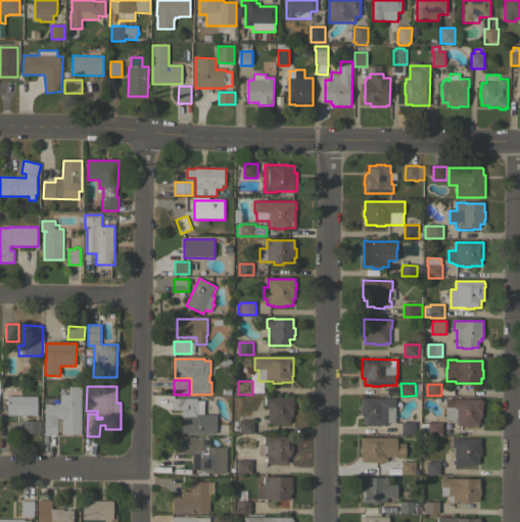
[(82,436),(63,436),(63,419),(58,419),(58,436),(45,435),(45,404),(61,405),(61,394),(69,394),(69,387),(83,387),(82,436)]
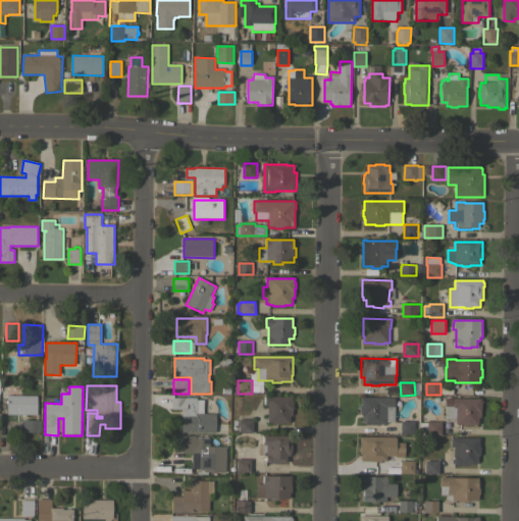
[(39,396),(39,415),(8,415),(8,396),(39,396)]
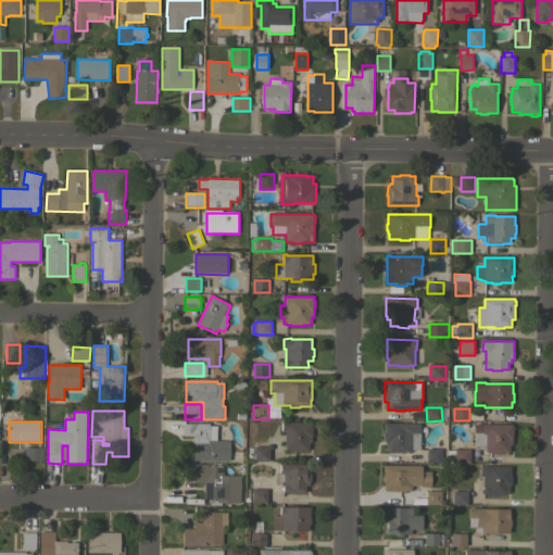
[(286,432),(284,432),(284,421),(313,423),(313,443),(311,443),(311,451),(301,451),(301,452),(291,452),(291,451),(286,451),(286,432)]
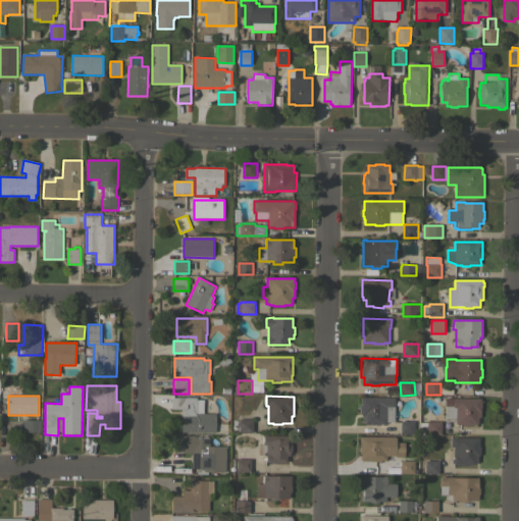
[(198,398),(198,401),(205,401),(205,414),(217,414),(217,433),(183,433),(183,410),(173,410),(172,398),(198,398)]
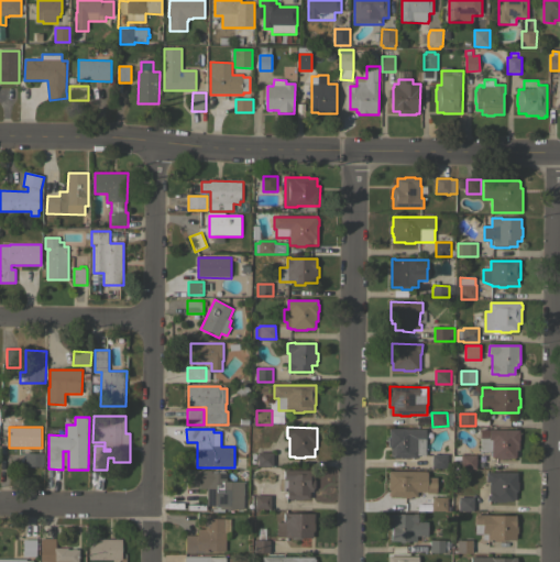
[(427,429),(427,456),(418,456),(418,458),(412,458),(412,459),(401,459),(401,458),(395,458),(395,456),(392,456),(392,449),(391,449),(391,447),(390,447),(390,439),(391,439),(391,429),(427,429)]
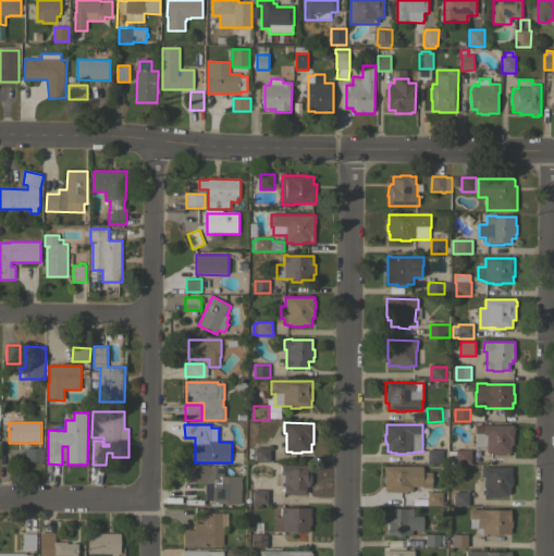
[(515,425),(514,430),(515,430),(515,435),(514,435),(514,446),(512,446),(512,453),(511,453),(511,454),(504,454),(504,455),(492,455),(493,454),(488,454),(488,452),(485,452),(485,447),(476,447),(476,434),(484,434),(484,425),(515,425)]
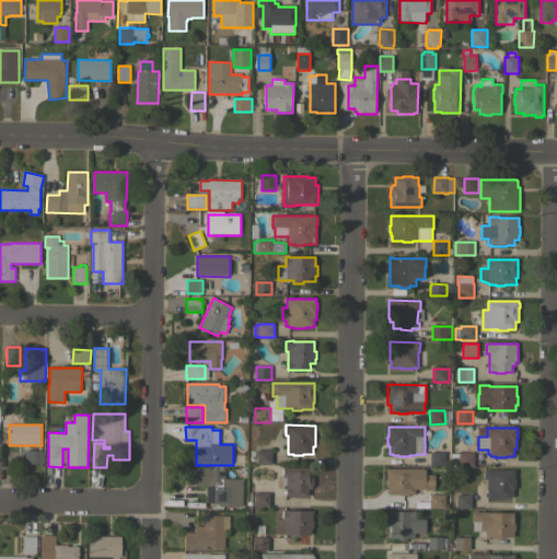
[(45,452),(45,465),(26,464),(26,451),(45,452)]
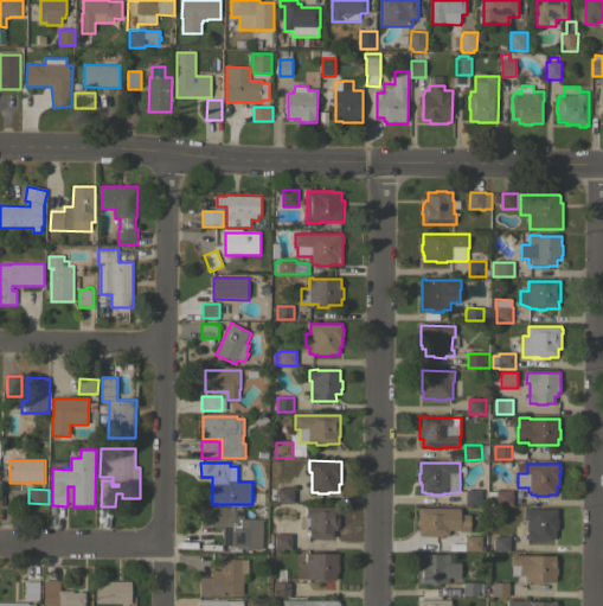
[(295,489),(295,504),(278,504),(278,489),(295,489)]
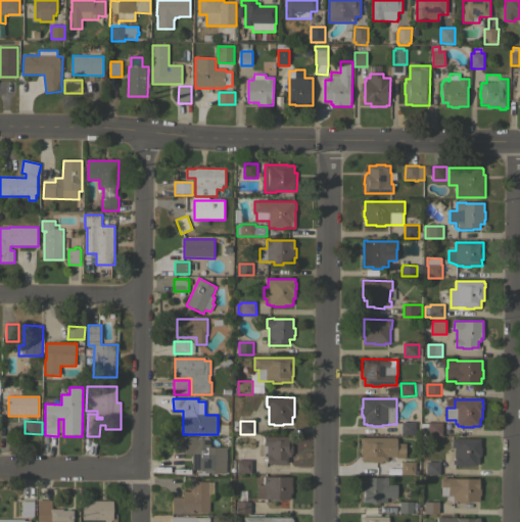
[(417,423),(417,435),(403,435),(403,423),(417,423)]
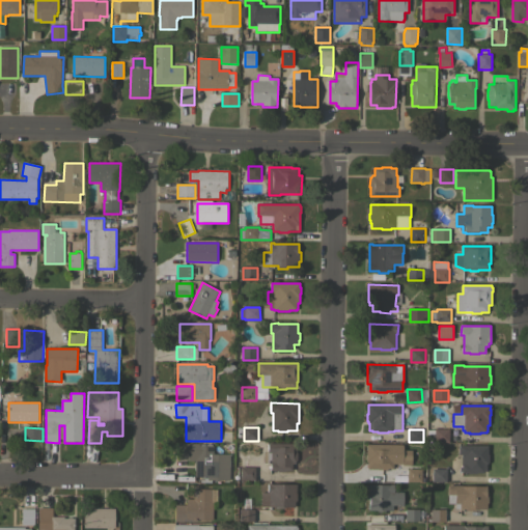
[(450,429),(450,442),(436,442),(436,439),(428,439),(428,429),(450,429)]
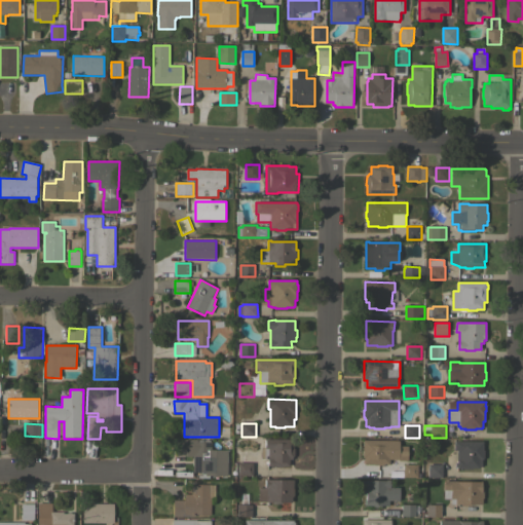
[(229,477),(207,477),(207,473),(194,473),(194,457),(187,457),(187,456),(175,456),(175,440),(198,440),(198,442),(214,443),(214,450),(229,450),(229,477)]
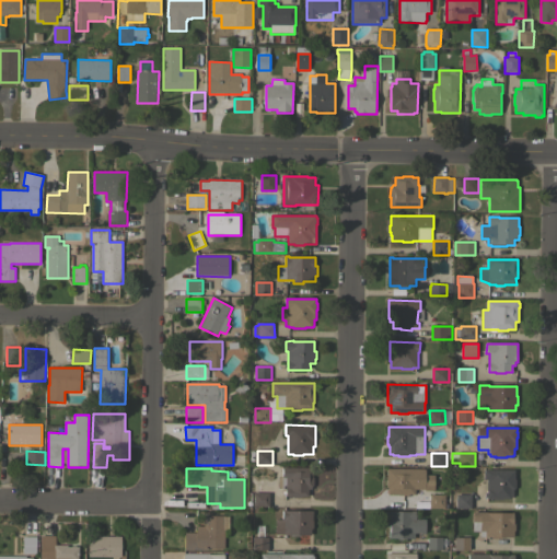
[(313,468),(313,478),(314,478),(314,487),(313,487),(312,487),(312,490),(310,490),(310,497),(305,497),(305,498),(292,498),(292,497),(287,497),(287,489),(279,489),(279,477),(283,477),(283,468),(313,468)]
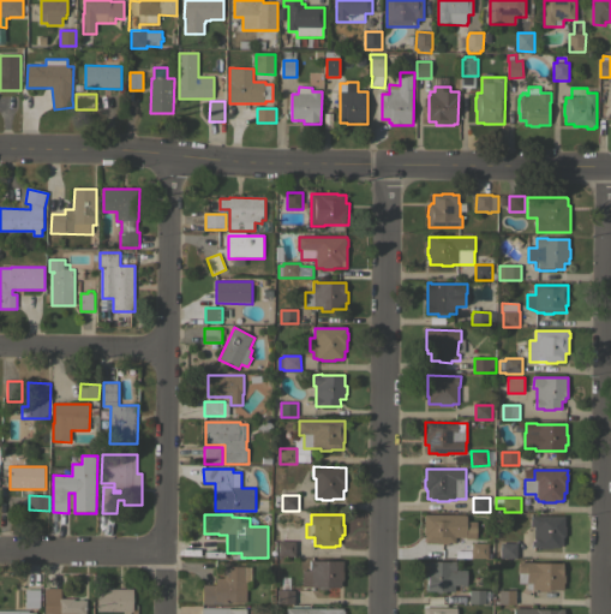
[(467,516),(467,538),(456,538),(456,543),(450,543),(450,544),(438,544),(438,543),(426,543),(426,536),(425,536),(425,534),(424,534),(424,526),(425,526),(425,516),(467,516)]
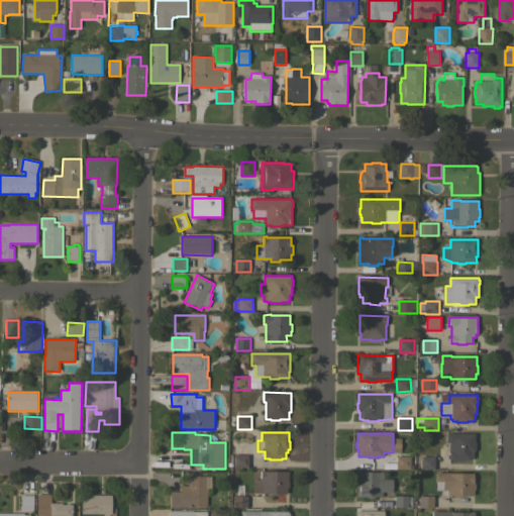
[(476,434),(476,443),(477,443),(477,450),(476,450),(476,452),(475,452),(475,459),(472,459),(472,460),(466,460),(466,461),(455,461),(455,460),(449,460),(449,459),(448,459),(448,455),(450,455),(450,443),(447,443),(447,434),(476,434)]
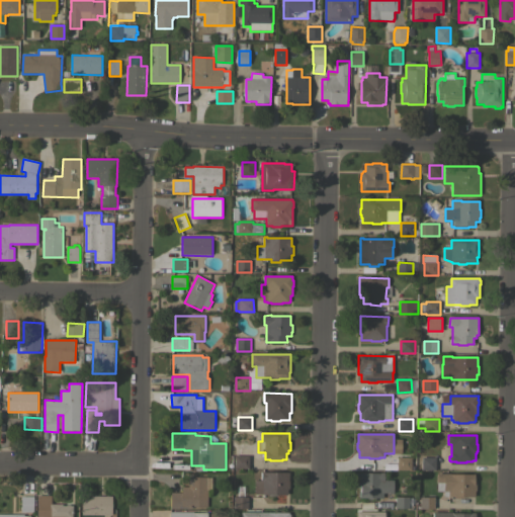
[(250,456),(250,468),(236,468),(236,456),(250,456)]
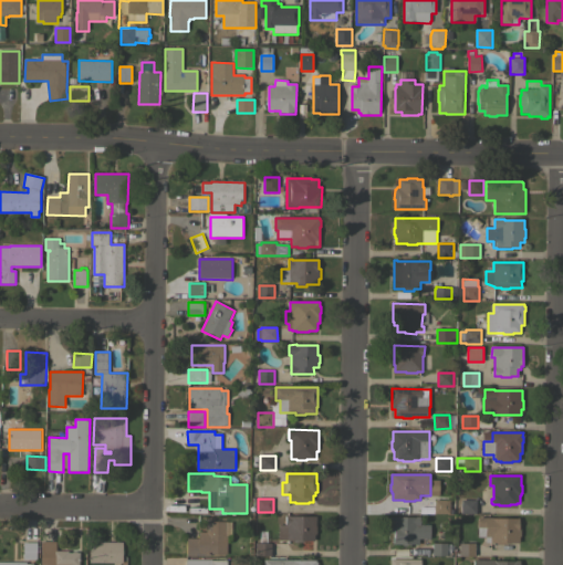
[(451,500),(451,514),(435,514),(436,500),(451,500)]
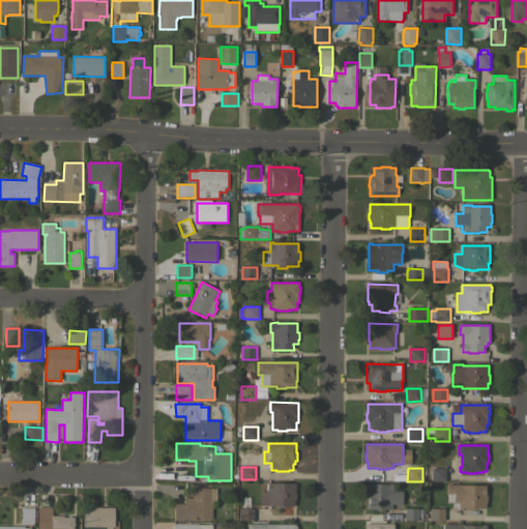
[(447,469),(447,481),(432,481),(433,468),(447,469)]
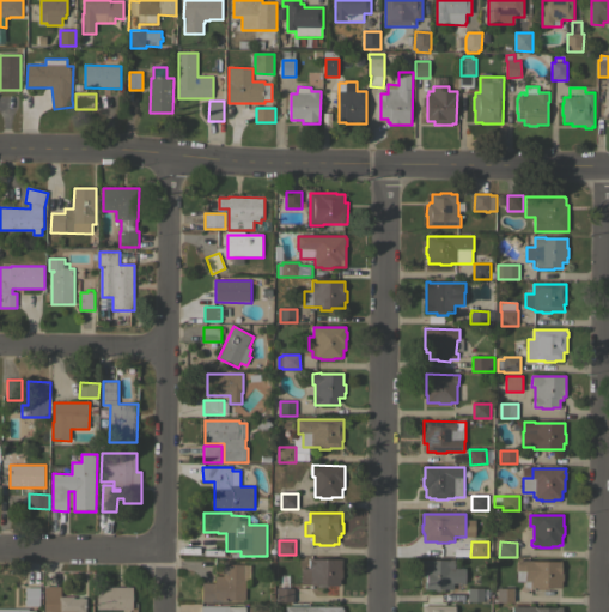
[(304,569),(310,569),(310,559),(312,559),(342,559),(342,570),(343,570),(343,577),(342,577),(342,580),(341,580),(341,586),(329,586),(329,588),(318,588),(318,586),(308,586),(308,581),(303,581),(304,569)]
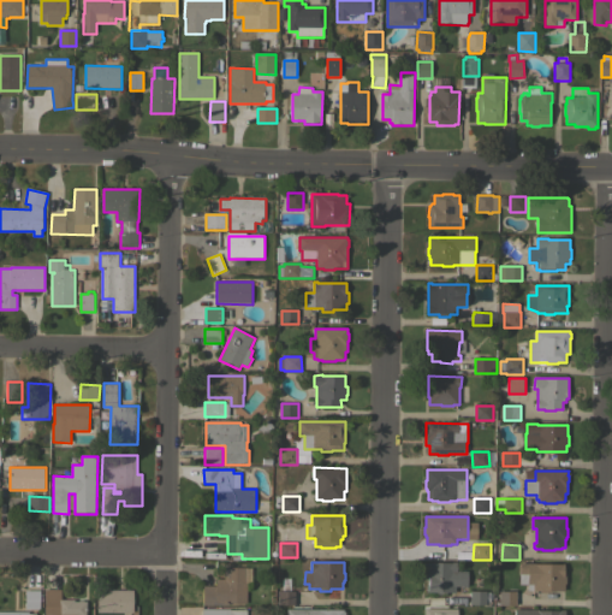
[(458,562),(458,572),(469,572),(469,587),(457,587),(457,592),(447,593),(447,595),(437,595),(437,592),(427,593),(427,585),(429,585),(429,578),(425,578),(425,563),(458,562)]
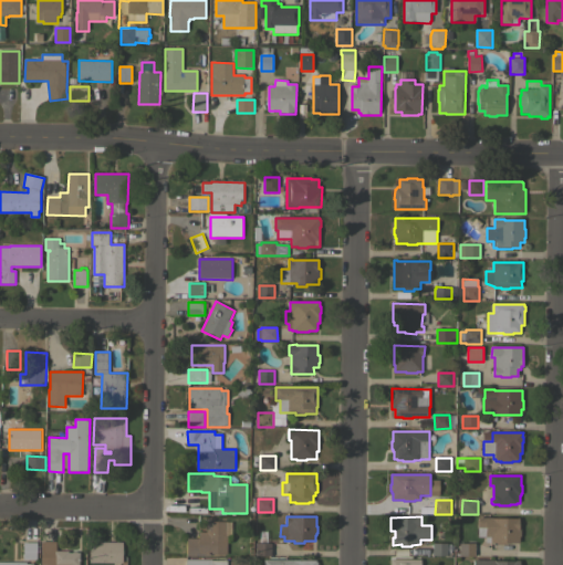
[(492,518),(492,519),(520,519),(520,527),(521,527),(521,536),(520,536),(520,543),(508,543),(508,545),(498,545),(498,543),(486,543),(486,529),(479,529),(479,518),(492,518)]
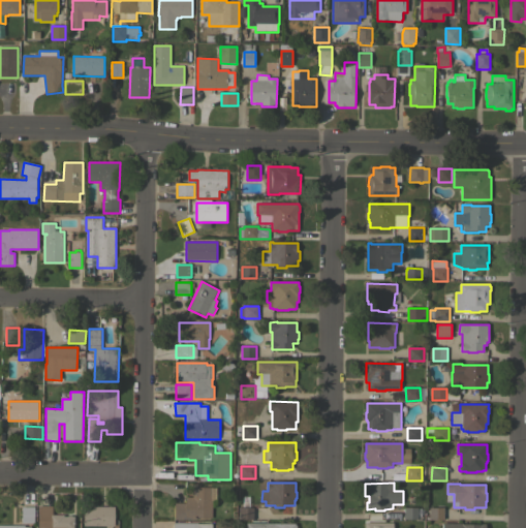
[(213,519),(196,518),(196,520),(175,520),(176,503),(186,503),(186,498),(193,498),(194,488),(213,488),(213,519)]
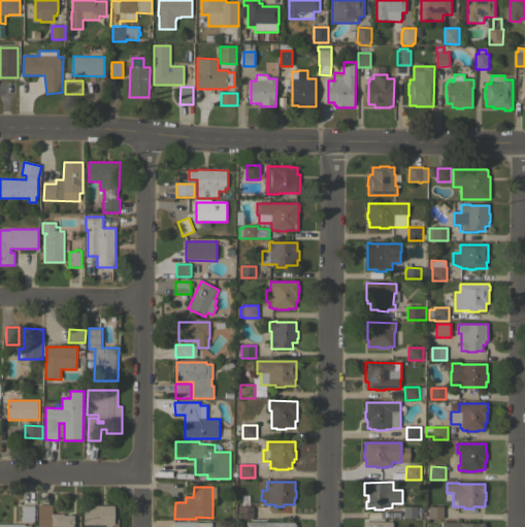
[(54,505),(54,514),(65,515),(65,516),(75,516),(74,526),(38,526),(39,505),(54,505)]
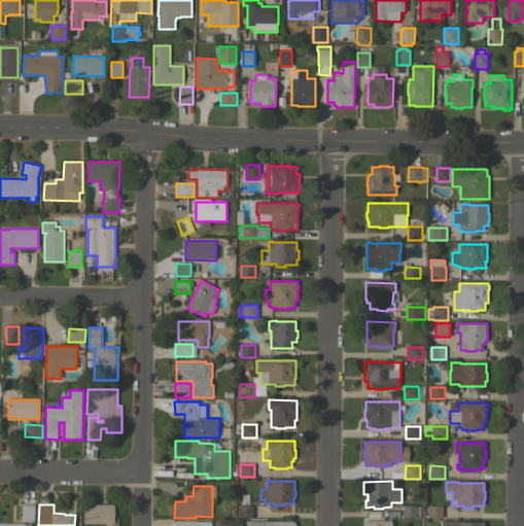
[(115,505),(115,524),(84,524),(84,504),(115,505)]
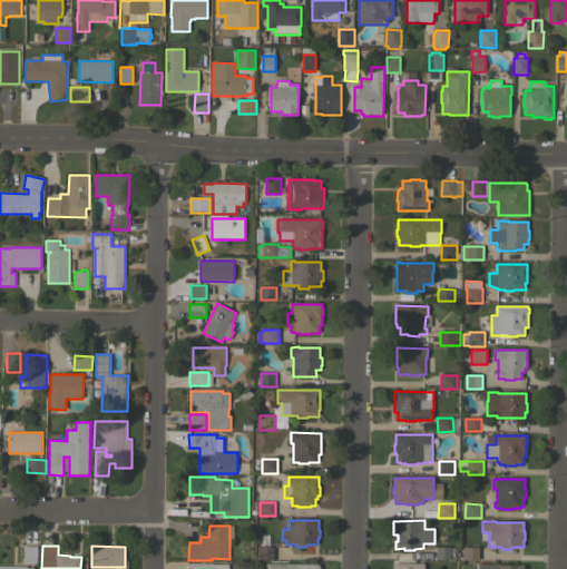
[(25,547),(38,547),(38,565),(25,565),(25,547)]
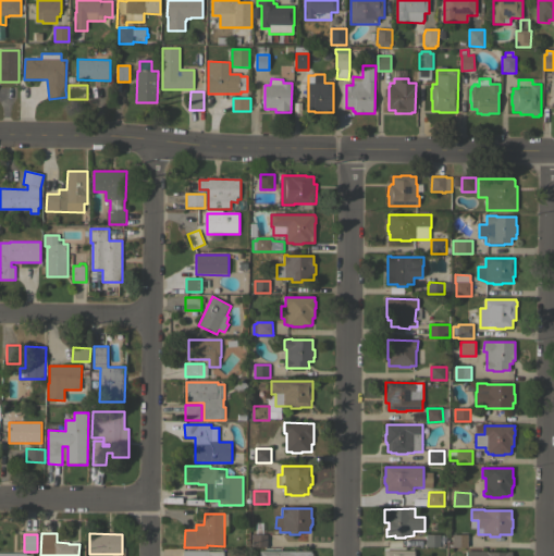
[(268,547),(253,547),(253,534),(268,535),(268,547)]
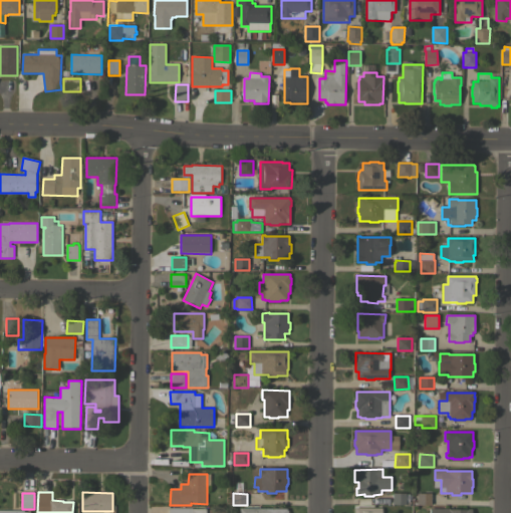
[(407,493),(407,505),(394,505),(394,493),(407,493)]
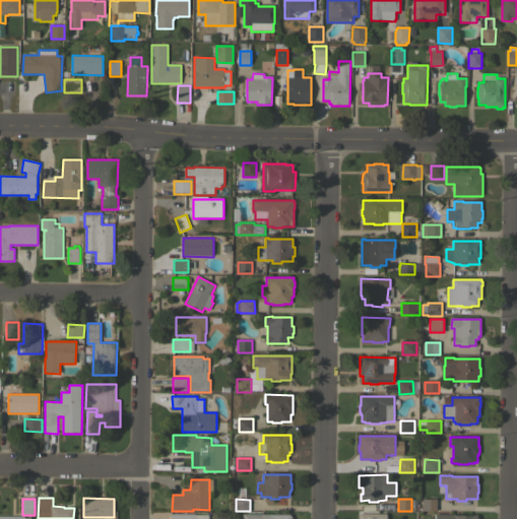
[(423,500),(437,500),(437,511),(423,511),(423,500)]
